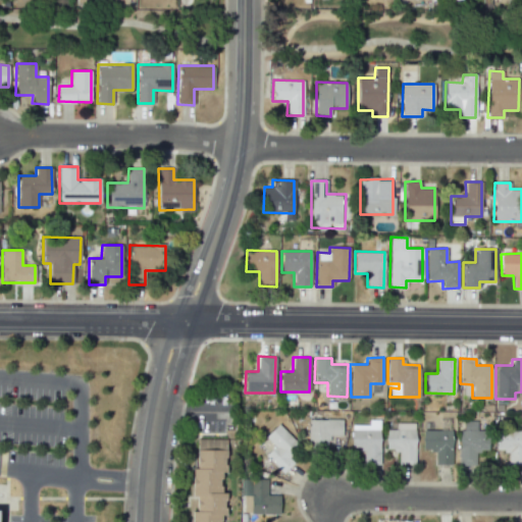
[(327,436),(342,436),(342,420),(308,419),(307,448),(327,449),(327,436)]
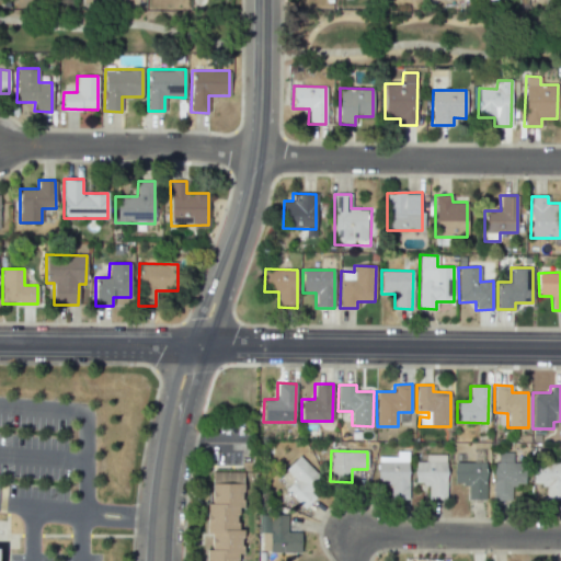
[(428,500),(446,499),(445,454),(425,455),(425,461),(414,461),(414,483),(427,483),(428,500)]
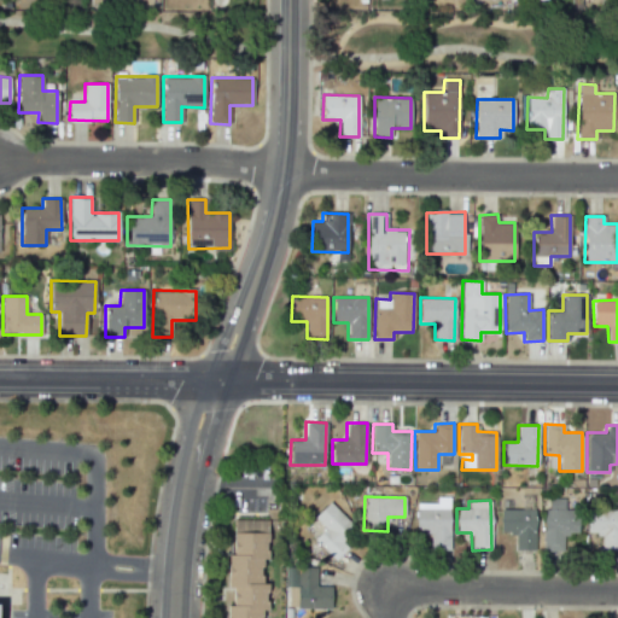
[(314,517),(325,529),(314,538),(334,560),(349,547),(342,540),(355,528),(330,502),(314,517)]
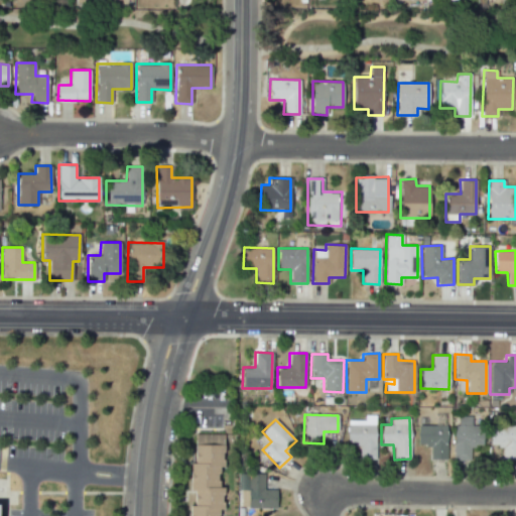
[(359,444),(359,459),(375,459),(376,424),(347,424),(347,444),(359,444)]
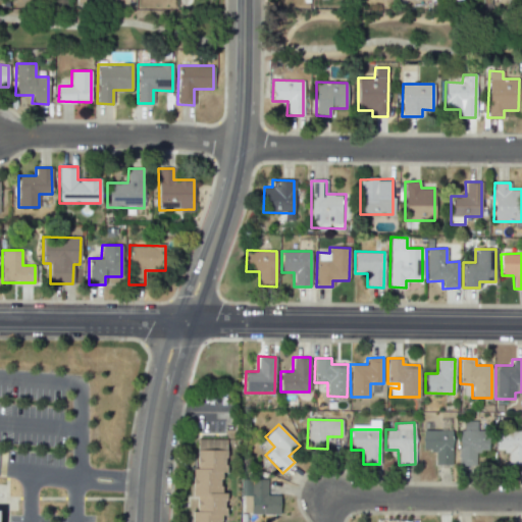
[(451,429),(422,430),(422,451),(434,451),(434,465),(452,464),(451,429)]
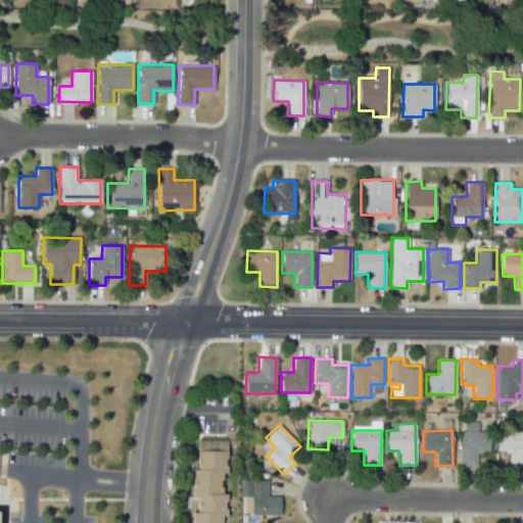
[(476,467),(477,452),(488,453),(489,431),(460,430),(459,466),(476,467)]
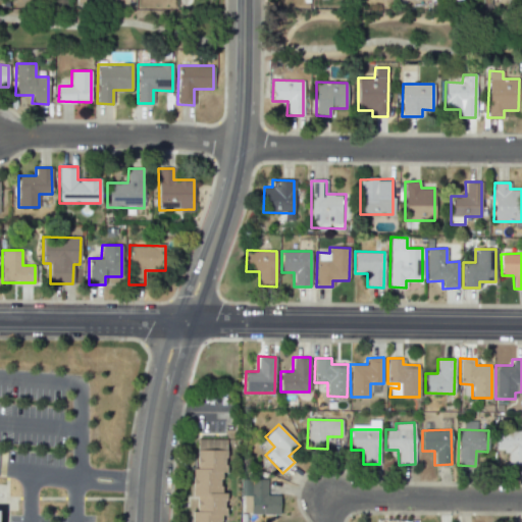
[(508,465),(521,464),(521,429),(496,430),(496,451),(508,451),(508,465)]
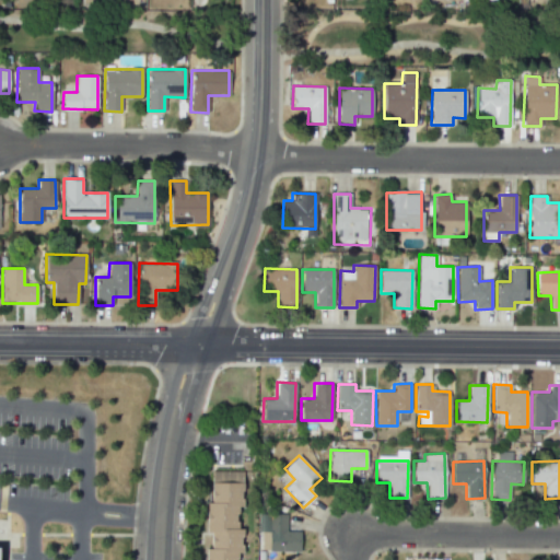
[(241,471),(211,470),(210,502),(207,502),(206,533),(210,533),(210,548),(206,548),(205,559),(235,559),(236,552),(241,552),(242,526),(240,526),(241,471)]
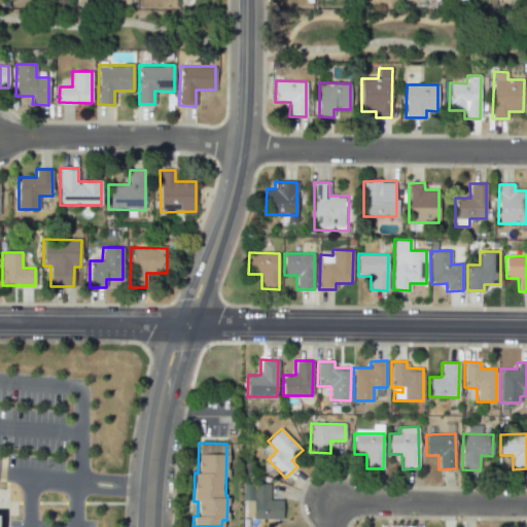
[(282,499),(269,499),(270,484),(252,484),(252,519),(282,520),(282,499)]
